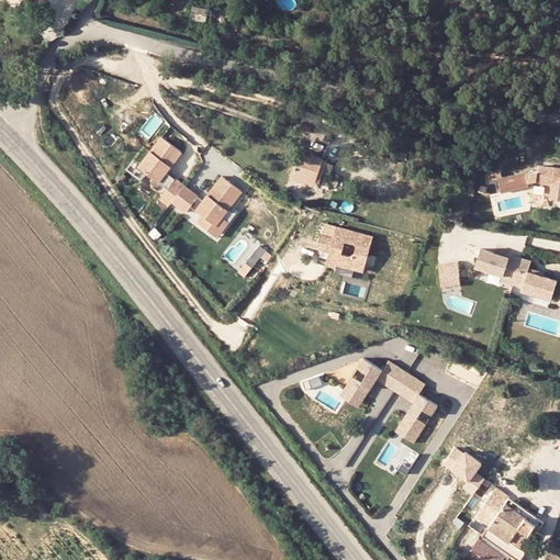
[(210,8),(193,3),(191,17),(208,21),(210,8)]
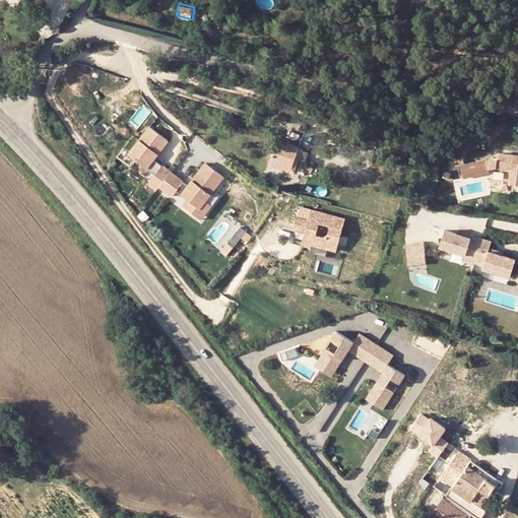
[(279,115),(277,120),(285,123),(287,118),(279,115)]
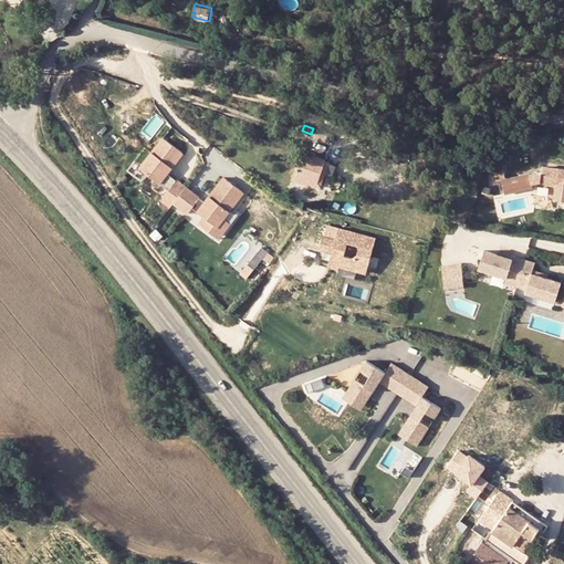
[(145,162),(152,168),(173,184),(165,194),(175,200),(186,186),(189,183),(171,168),(187,148),(168,133),(145,162)]
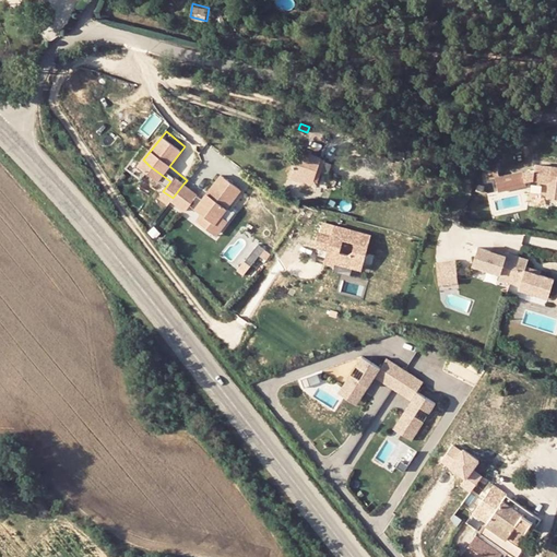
[(143,160),(155,145),(149,140),(131,162),(145,173),(150,166),(143,160)]
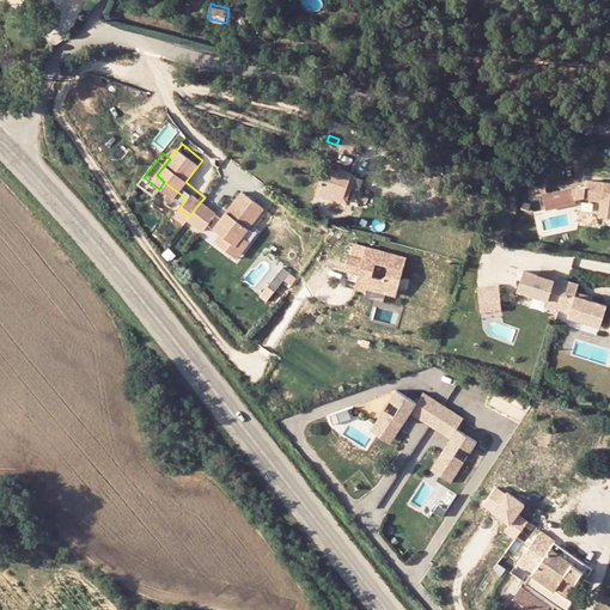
[(349,174),(327,166),(316,194),(330,199),(333,194),(342,196),(349,174)]
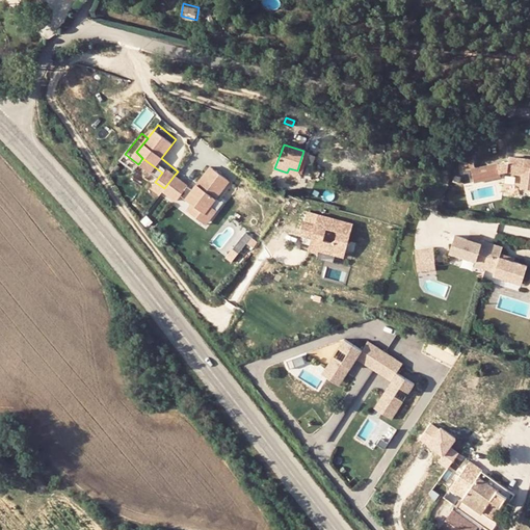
[(308,153),(303,151),(297,170),(289,168),(287,173),(299,177),(308,153)]
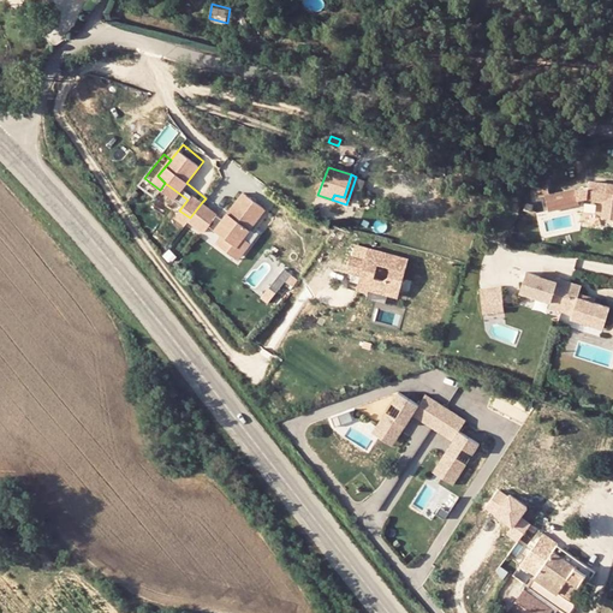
[(612,184),(583,183),(583,198),(599,200),(596,219),(609,220),(609,225),(612,225),(612,184)]
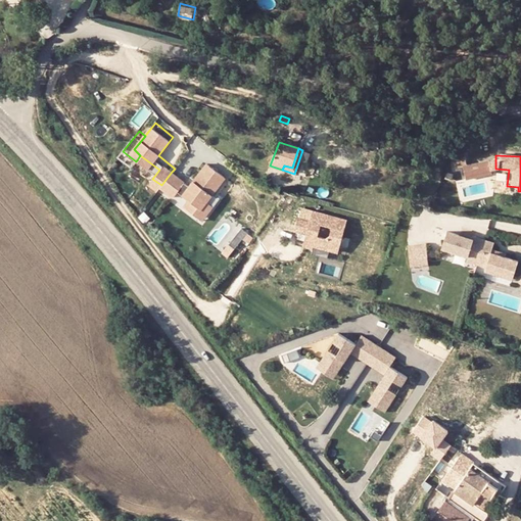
[(464,166),(462,157),(451,159),(453,168),(460,167),(464,166)]
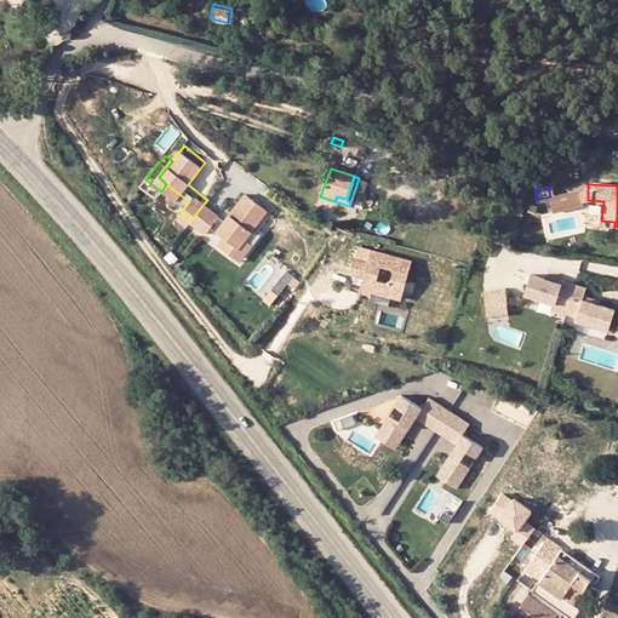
[(576,192),(578,202),(588,200),(588,189),(576,192)]
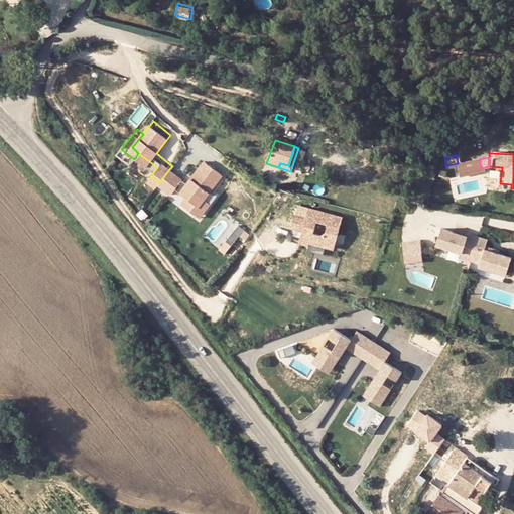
[(479,159),(454,164),(456,173),(481,168),(479,159)]
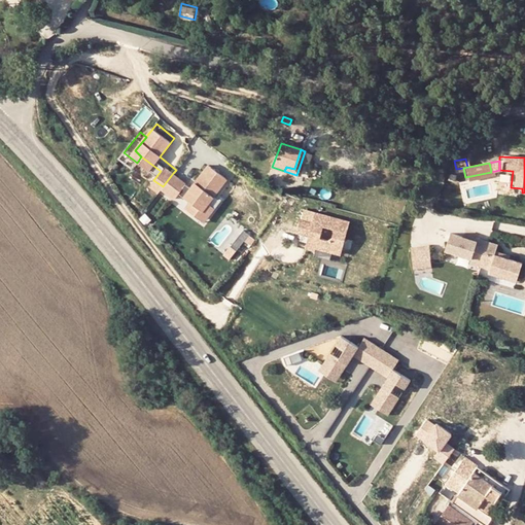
[(208,203),(212,198),(226,179),(209,165),(199,178),(191,187),(173,173),(163,186),(163,187),(176,198),(180,193),(191,201),(185,208),(197,217),(208,203)]
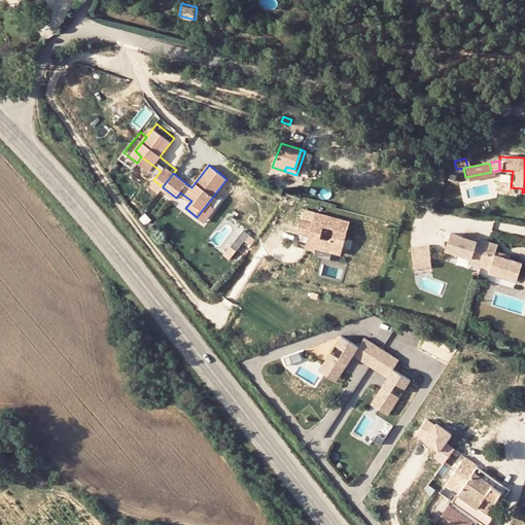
[(214,208),(208,203),(197,217),(203,222),(214,208)]
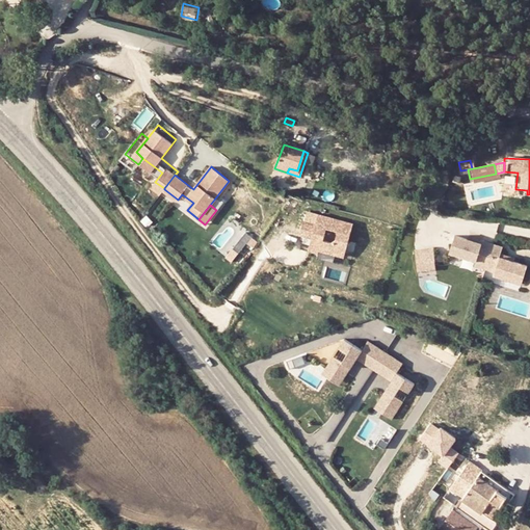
[(340,255),(345,253),(353,223),(318,213),(315,223),(302,220),(299,234),(312,237),(308,249),(318,253),(319,249),(340,255)]
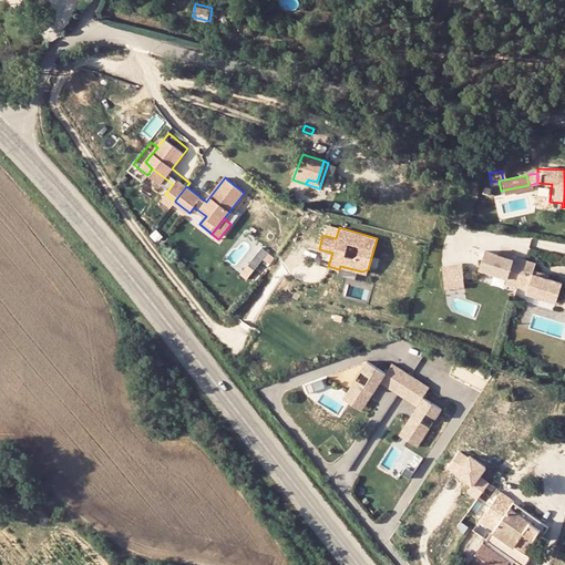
[(268,252),(262,247),(248,264),(254,268),(268,252)]
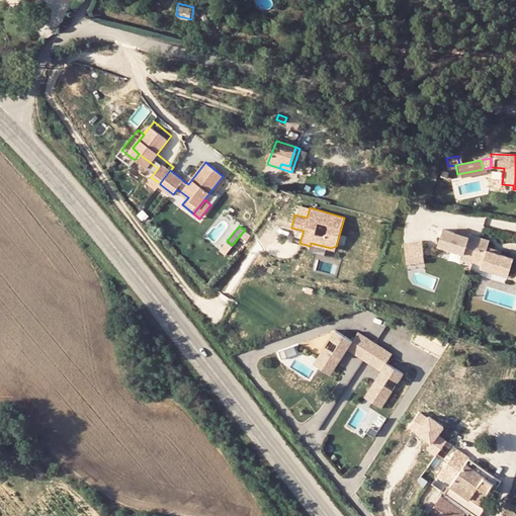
[(467,261),(476,237),(466,234),(465,237),(439,228),(434,245),(459,253),(458,258),(467,261)]
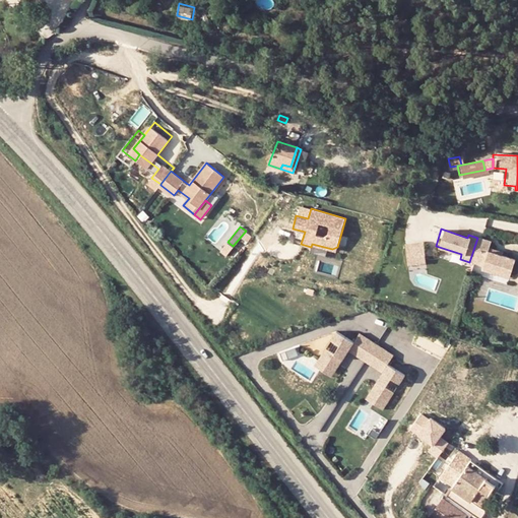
[(488,241),(477,238),(469,262),(479,265),(478,268),(505,277),(511,259),(484,251),(488,241)]
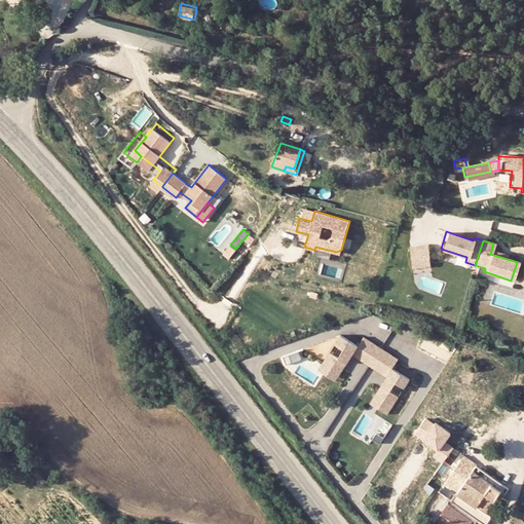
[(424,242),(407,244),(408,257),(425,256),(424,242)]
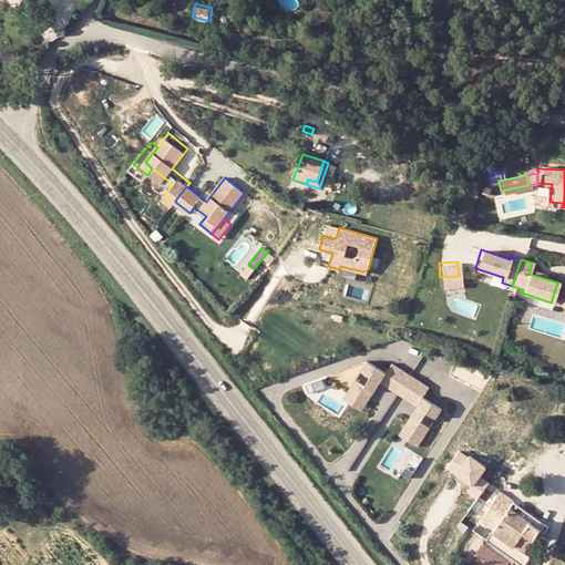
[(459,276),(440,277),(440,287),(460,285),(459,276)]
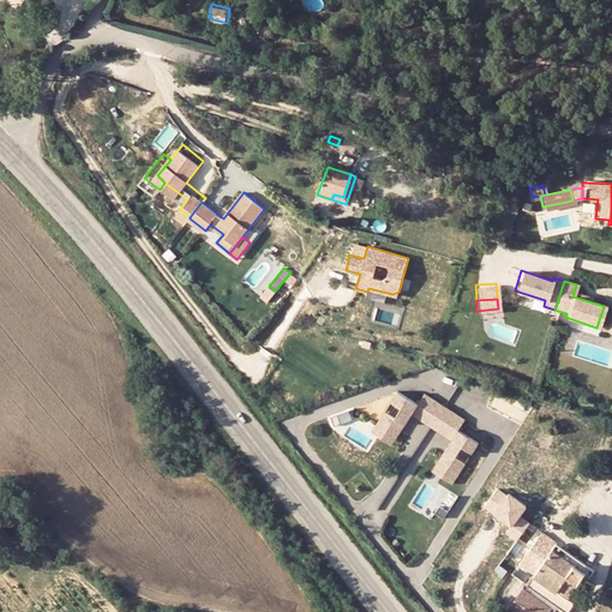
[(376,426),(396,439),(411,417),(451,443),(437,465),(456,478),(465,466),(454,459),(460,448),(472,455),(478,445),(457,432),(465,423),(424,396),(418,406),(397,394),(390,403),(401,411),(394,423),(383,415),(376,426)]
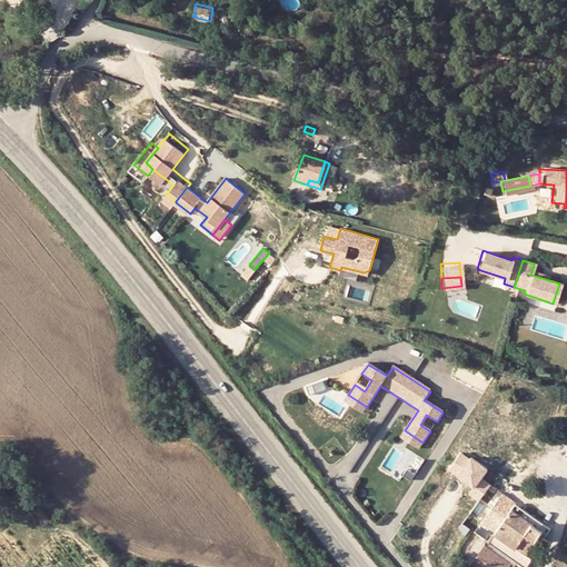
[(344,403),(361,415),(367,407),(348,395),(344,403)]
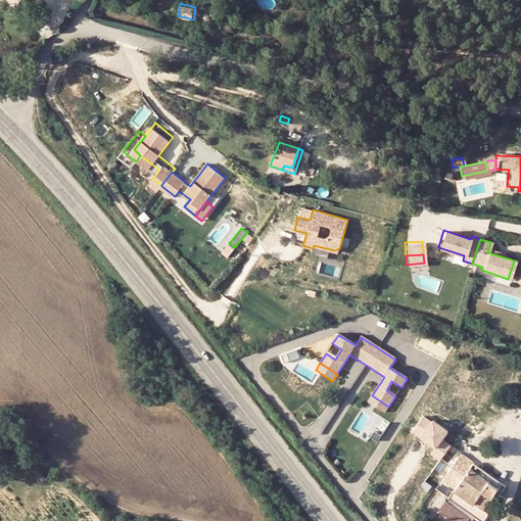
[(367,403),(384,414),(388,407),(372,395),(367,403)]
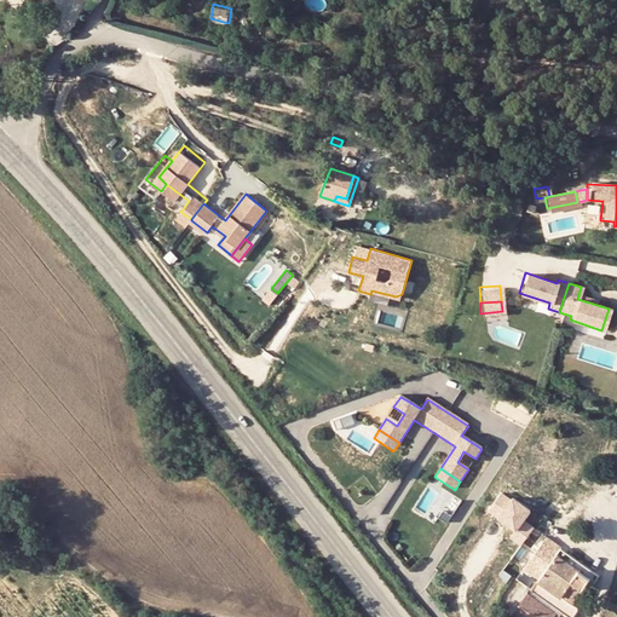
[(502,538),(513,547),(532,523),(522,514),(528,507),(500,484),(483,506),(511,528),(502,538)]
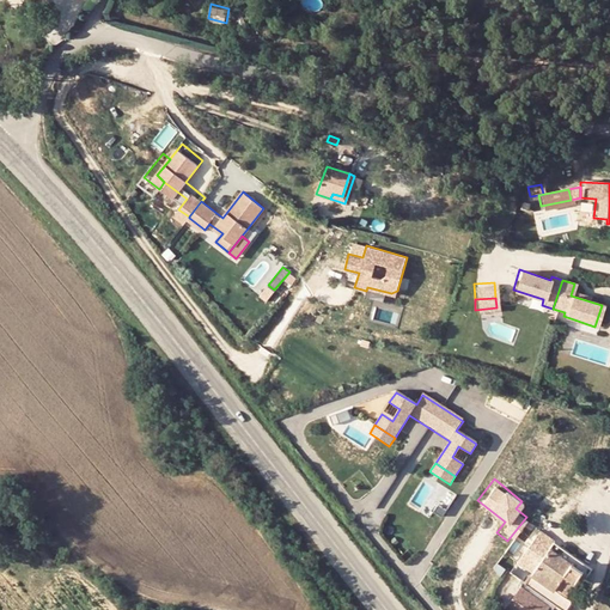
[(535,567),(522,585),(547,603),(555,609),(561,609),(569,601),(563,596),(586,566),(538,531),(520,556),(535,567)]
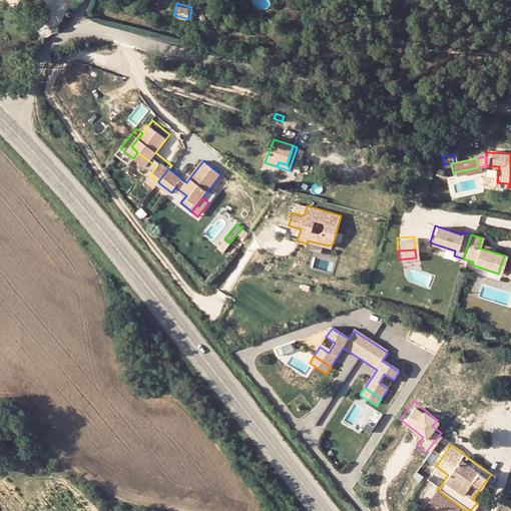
[(453,510),(458,505),(437,490),(420,510),(453,510)]
